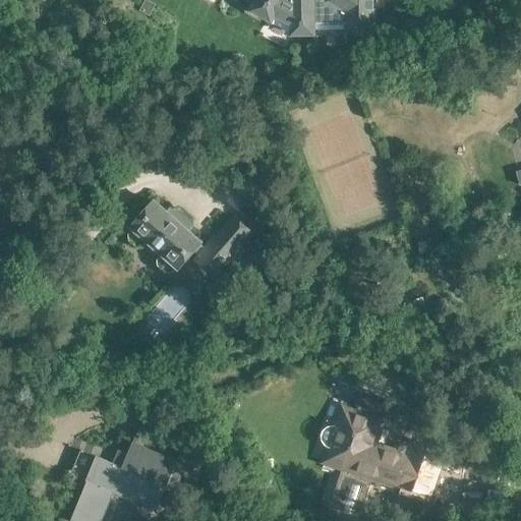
[(147,0),(143,0),(138,11),(150,16),(156,4),(147,0)]
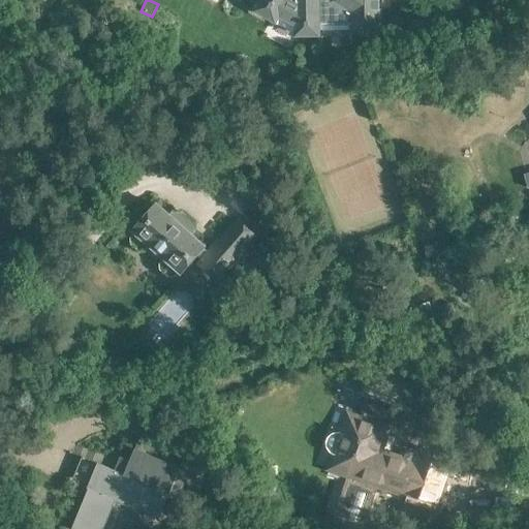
[(257,0),(256,4),(252,11),(276,25),(279,18),(293,26),(293,37),(320,37),(320,25),(349,25),(349,36),(381,36),(381,9),(379,9),(378,0),(257,0)]
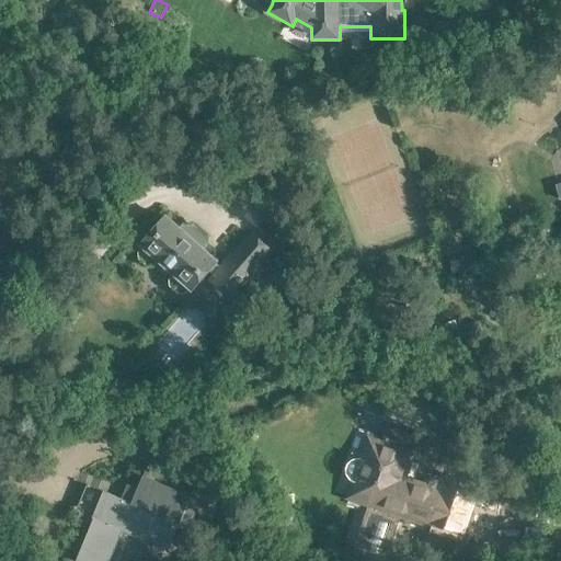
[(142,244),(141,245),(142,247),(144,248),(139,252),(139,259),(148,266),(155,265),(159,260),(175,274),(171,279),(171,285),(180,293),(186,293),(191,287),(192,288),(193,289),(194,288),(209,270),(215,274),(212,278),(233,297),(273,250),(251,231),(220,267),(215,263),(217,262),(218,260),(216,260),(203,248),(206,244),(183,225),(181,229),(168,218),(168,217),(167,216),(164,217),(165,218),(142,244)]
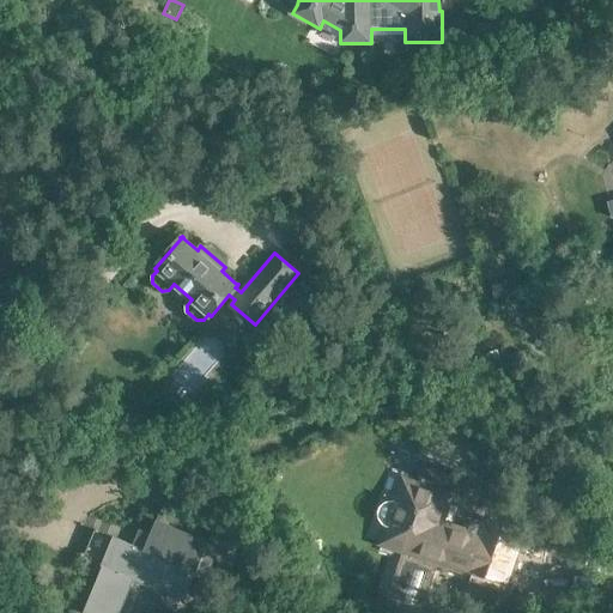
[(243,468),(232,474),(241,487),(250,481),(243,468)]
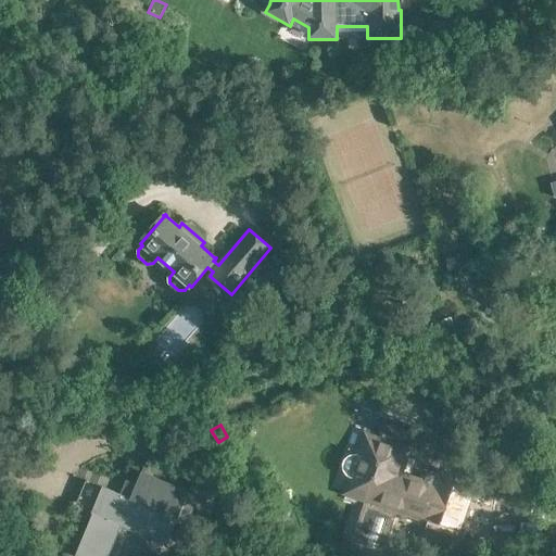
[(351,476),(350,478),(359,481),(355,496),(365,500),(351,541),(383,552),(396,510),(425,520),(427,513),(460,523),(471,490),(437,478),(434,487),(399,475),(408,449),(365,432),(357,454),(355,454),(353,454),(352,454),(350,455),(348,456),(345,457),(344,459),(343,462),(343,463),(343,464),(342,466),(343,468),(343,469),(344,471),(345,474),(348,475),(349,476),(351,476)]
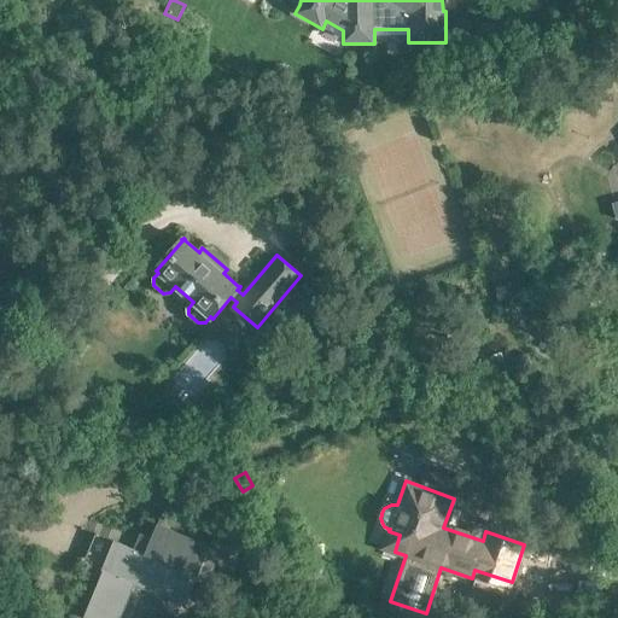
[(209,547),(156,525),(145,553),(114,541),(101,570),(103,571),(82,617),(83,617),(120,617),(134,586),(178,604),(190,576),(190,575),(197,578),(208,582),(214,565),(225,570),(237,540),(215,531),(209,547)]
